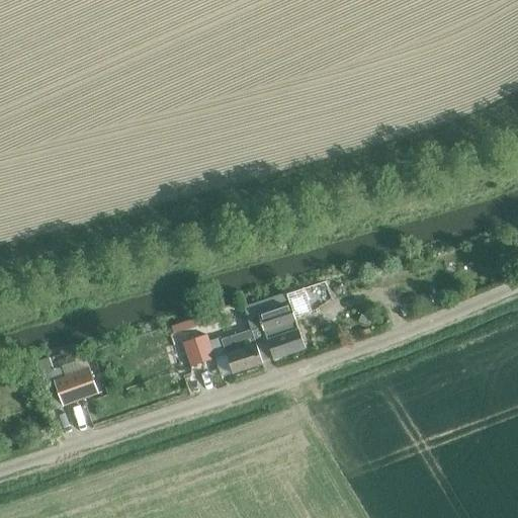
[(285,293),(242,308),(250,331),(251,333),(260,362),(272,358),(273,361),(305,351),(285,293)]
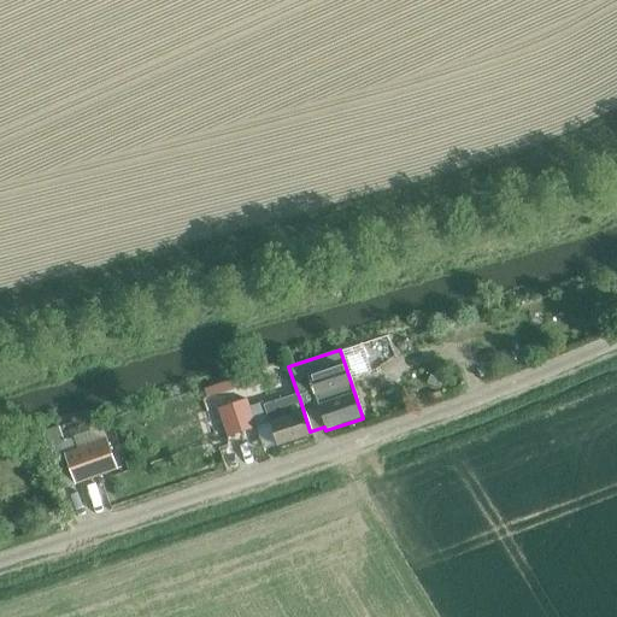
[(517,350),(506,354),(511,366),(522,362),(517,350)]
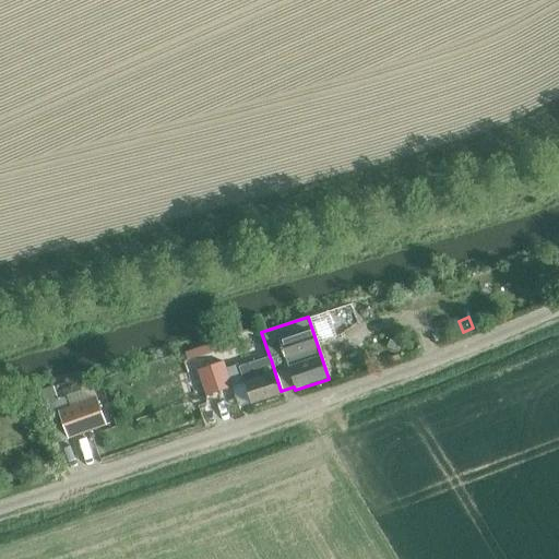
[(271,359),(270,357),(238,368),(244,383),(251,404),(282,394),(281,391),(271,359)]
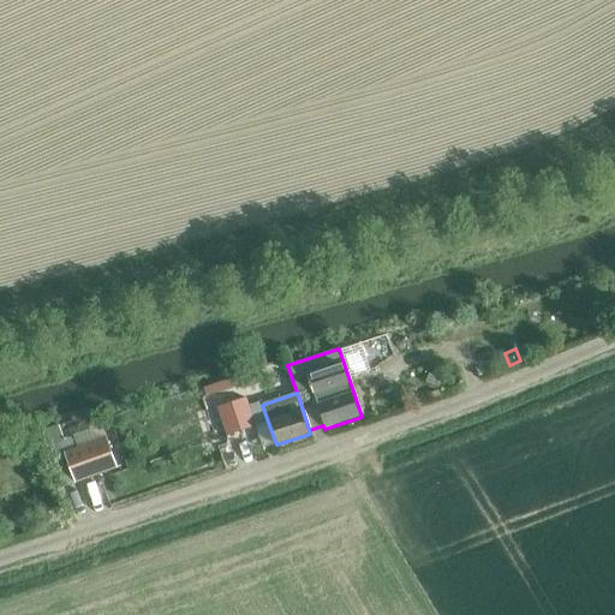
[(245,399),(215,408),(225,436),(254,427),(260,425),(268,422),(262,405),(261,400),(246,405),(245,399)]
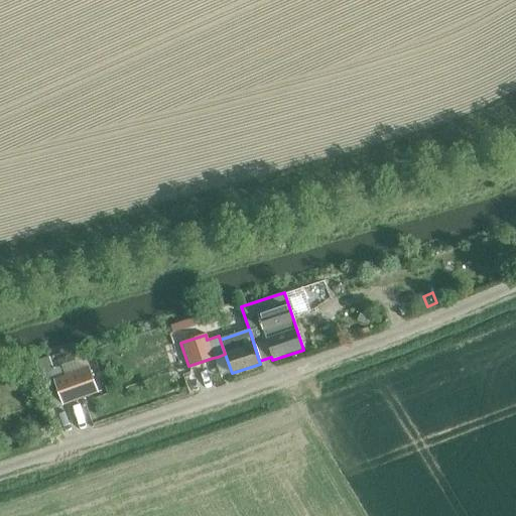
[(55,381),(66,407),(101,394),(92,368),(55,381)]
